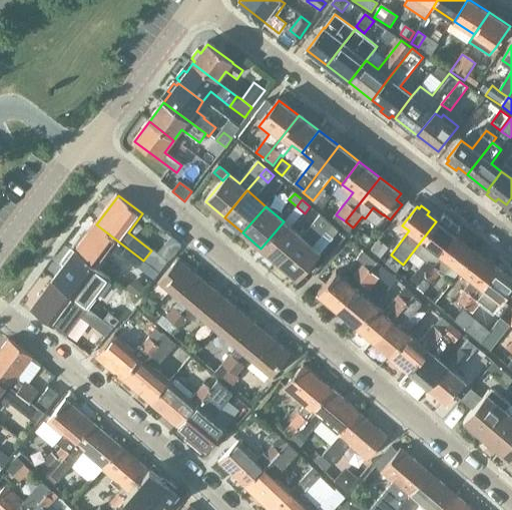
[(336,214),(332,219),(333,219),(341,226),(344,224),(346,221),(337,215),(336,214)]
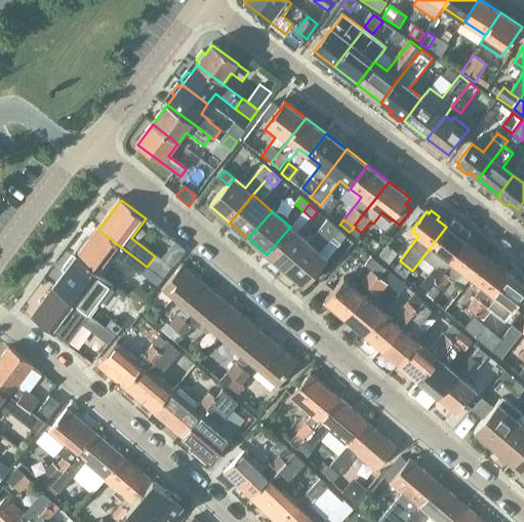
[(309,243),(285,271),(305,287),(328,259),(320,252),(333,237),(339,231),(328,221),(309,243)]
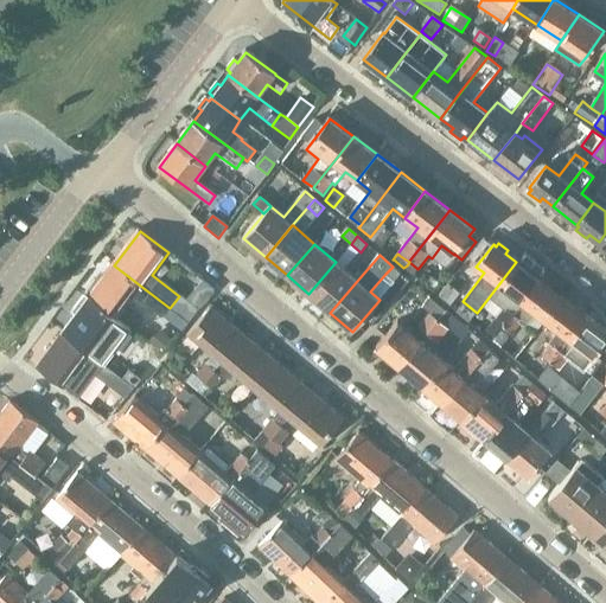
[(516,262),(489,297),(490,297),(504,308),(496,320),(505,327),(541,281),(533,274),(535,270),(520,258),(517,262),(516,262)]
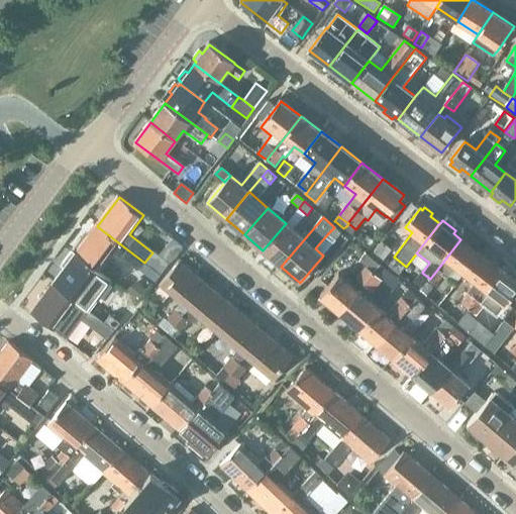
[(304,239),(286,223),(263,250),(281,267),(304,239)]
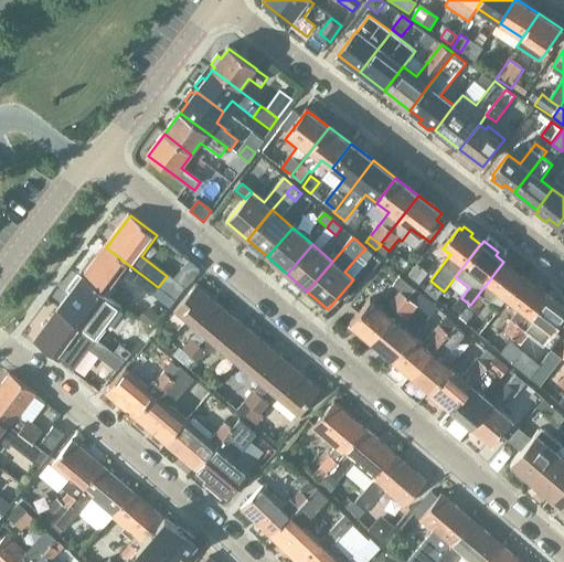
[(379,247),(375,250),(384,256),(389,251),(387,250),(381,244),(379,247)]
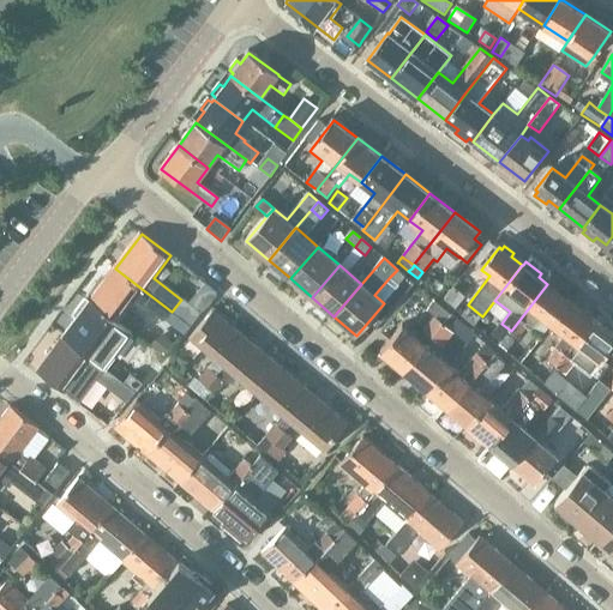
[(91,301),(90,302),(119,325),(134,303),(143,309),(145,306),(164,321),(172,312),(115,269),(101,288),(96,284),(86,297),(91,301)]
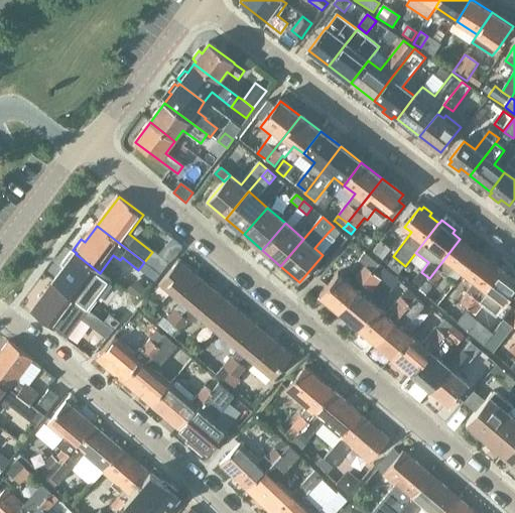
[(334,227),(328,233),(335,239),(341,233),(334,227)]
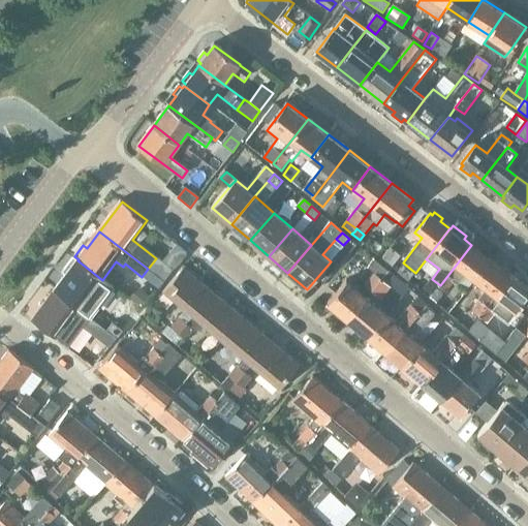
[(408,247),(398,240),(382,259),(393,267),(408,247)]
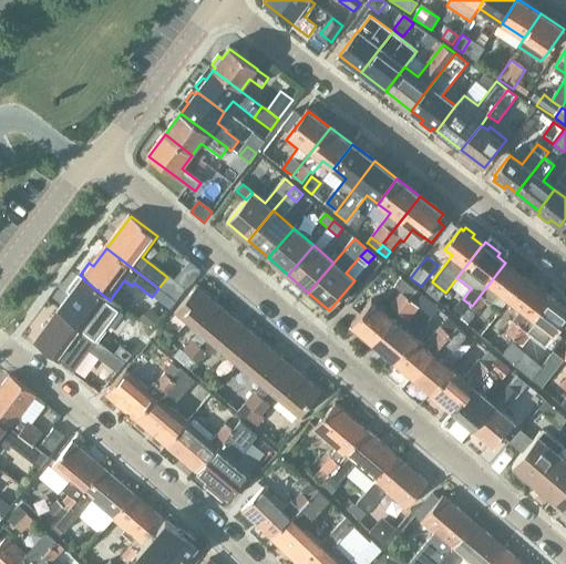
[(527,279),(505,263),(472,306),(475,309),(480,311),(487,301),(491,304),(500,293),(511,300),(527,279)]
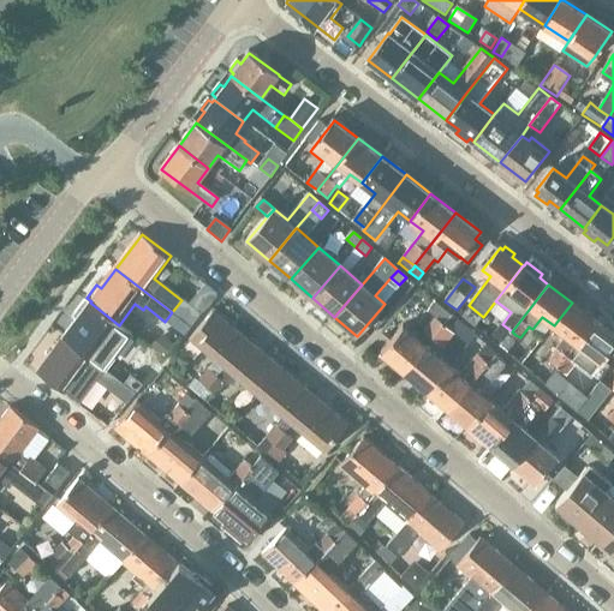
[(78,319),(64,337),(106,370),(132,335),(119,325),(90,303),(85,300),(73,316),(78,319)]
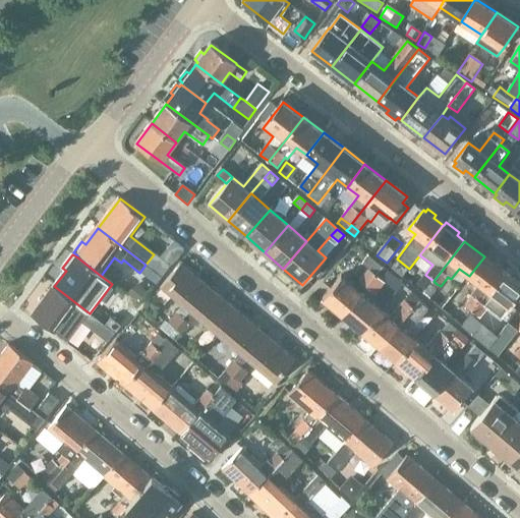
[(154,254),(146,265),(163,277),(170,268),(154,254)]
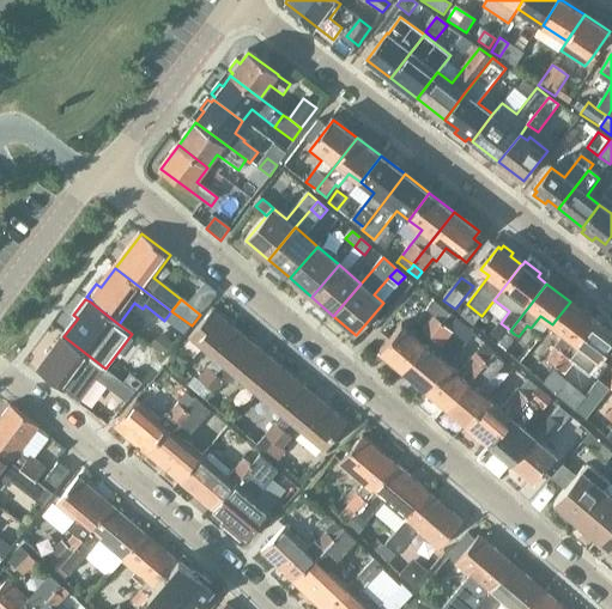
[(570,302),(552,324),(565,334),(556,347),(558,348),(549,360),(557,366),(593,320),(570,302)]
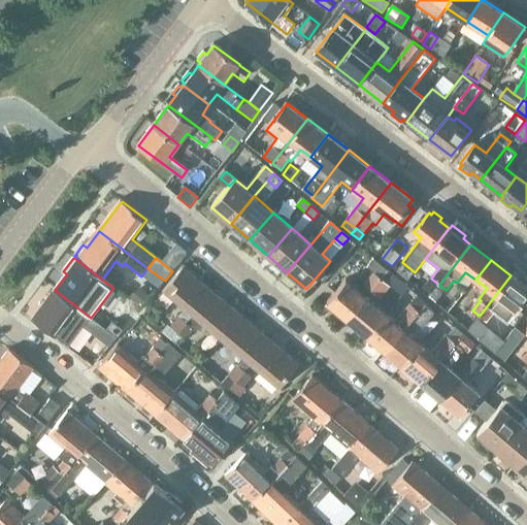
[(375,262),(369,269),(374,273),(381,280),(387,271),(375,262)]
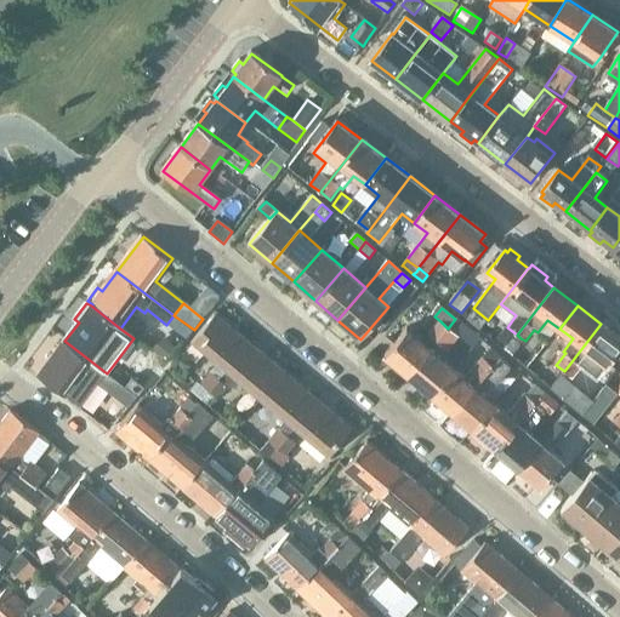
[(475,309),(467,320),(479,330),(488,319),(475,309)]
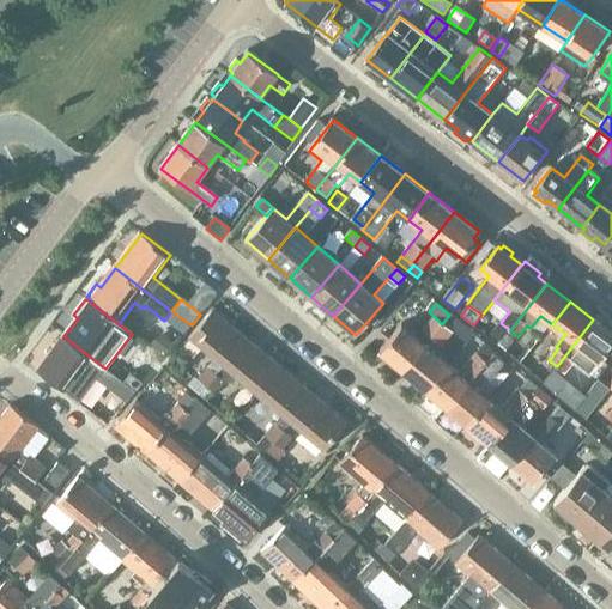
[(212,311),(189,340),(216,361),(208,369),(217,376),(247,340),(212,311)]
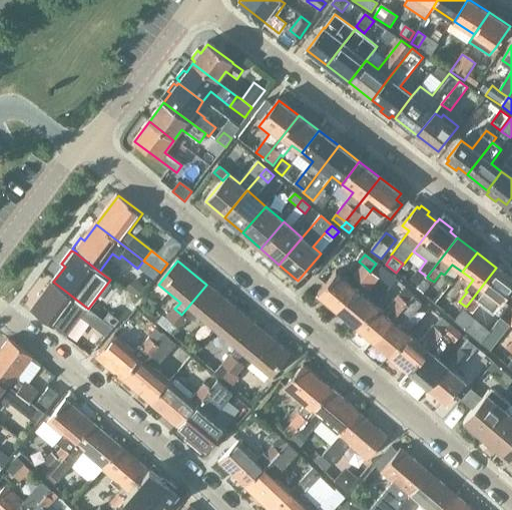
[(318,295),(337,311),(370,272),(364,266),(349,283),(336,273),(318,295)]
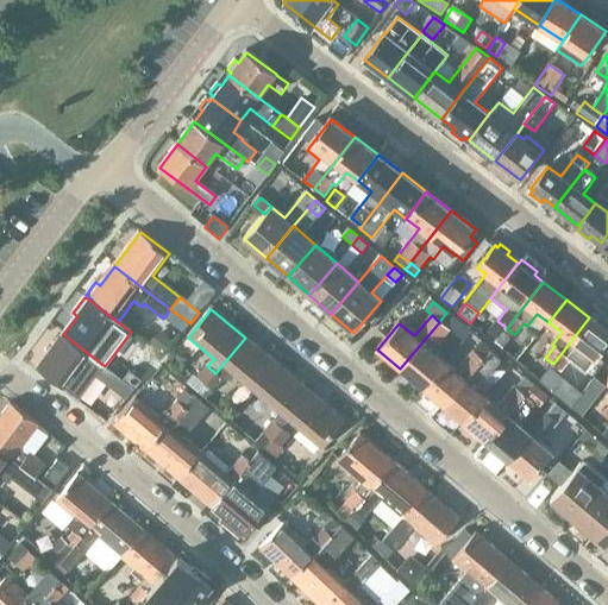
[(607,332),(589,317),(553,364),(562,371),(571,359),(587,371),(607,342),(607,332)]
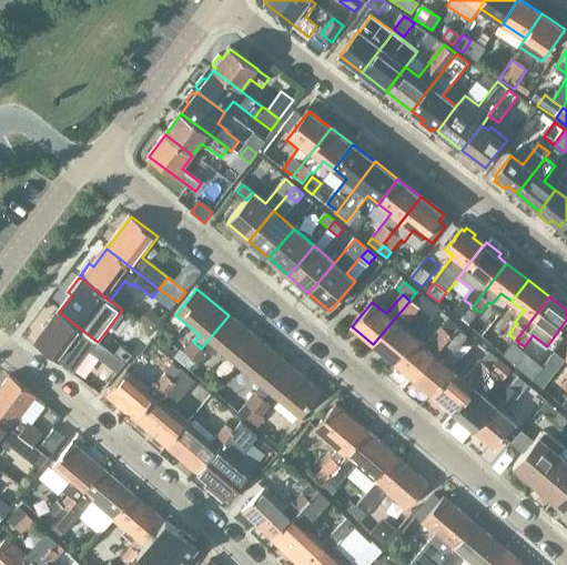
[(464,300),(455,311),(464,318),(473,306),(464,300)]
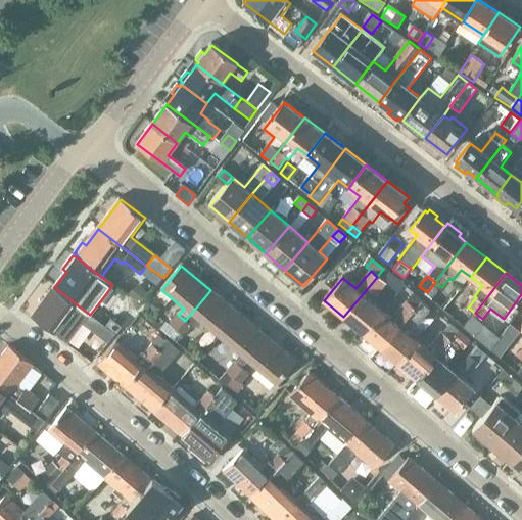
[(343,317),(365,335),(383,313),(373,303),(379,297),(377,295),(386,284),(385,283),(377,277),(343,317)]
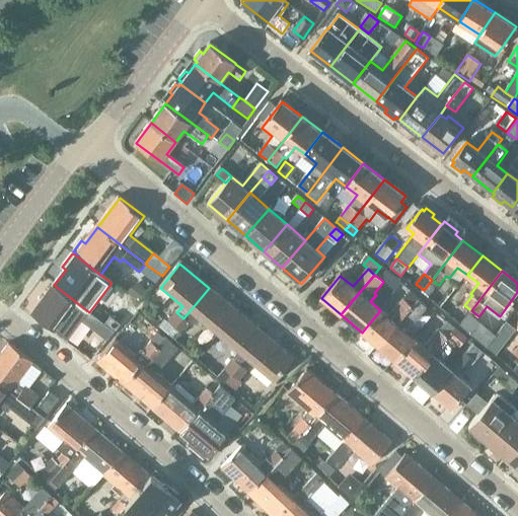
[(424,290),(422,293),(429,298),(439,285),(435,283),(432,280),(424,290)]
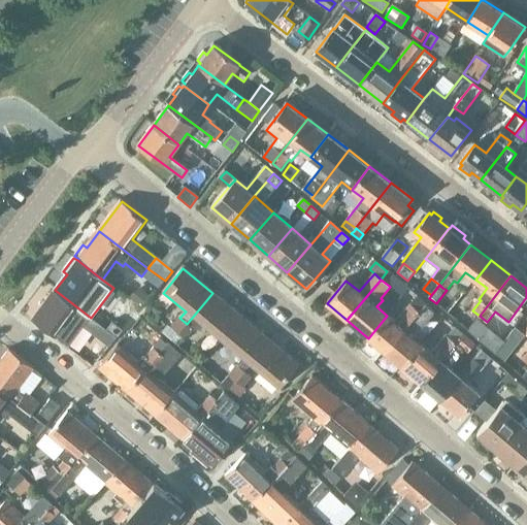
[(91,318),(55,290),(32,321),(57,339),(57,338),(69,347),(91,318)]
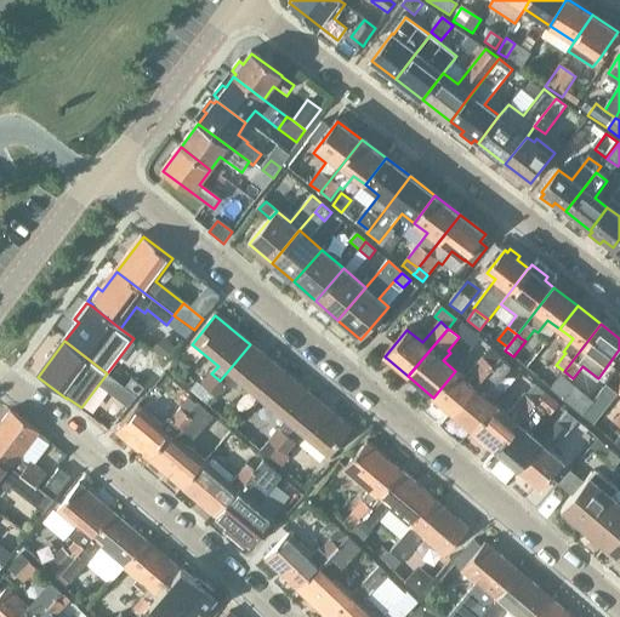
[(238,383),(260,401),(284,372),(250,344),(220,381),(228,388),(232,390),(238,383)]
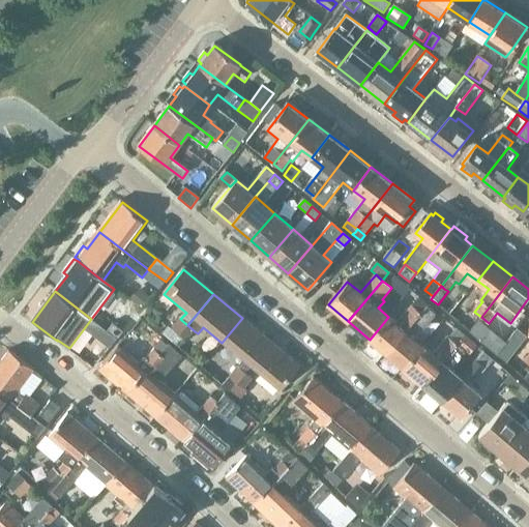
[(417,298),(411,305),(413,306),(420,313),(427,306),(417,298)]
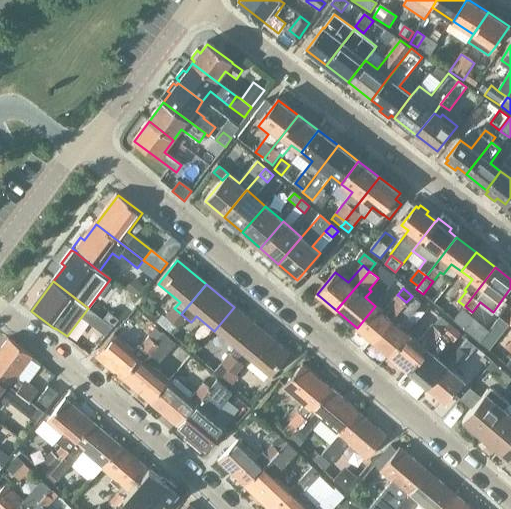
[(357,328),(373,342),(406,302),(399,296),(384,313),(375,306),(357,328)]
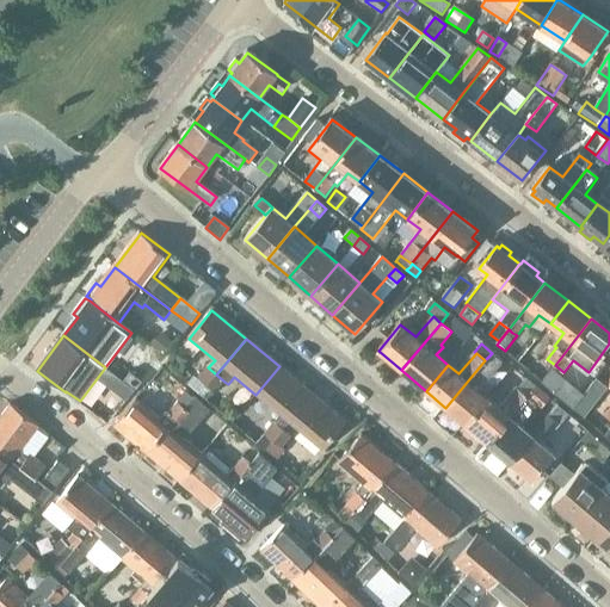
[(503,361),(492,353),(485,360),(445,408),(466,425),(487,398),(479,390),(503,361)]
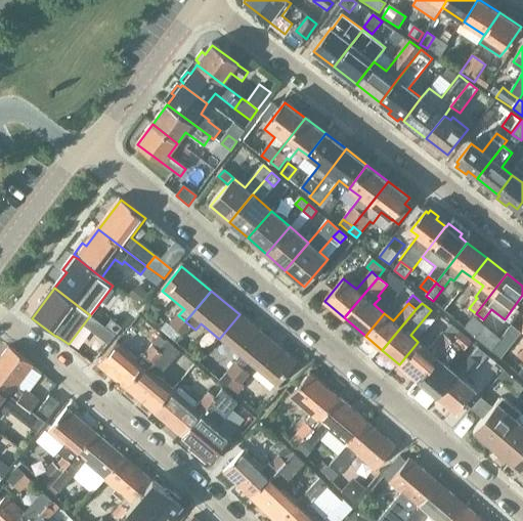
[(268,338),(240,314),(219,339),(249,362),(268,338)]
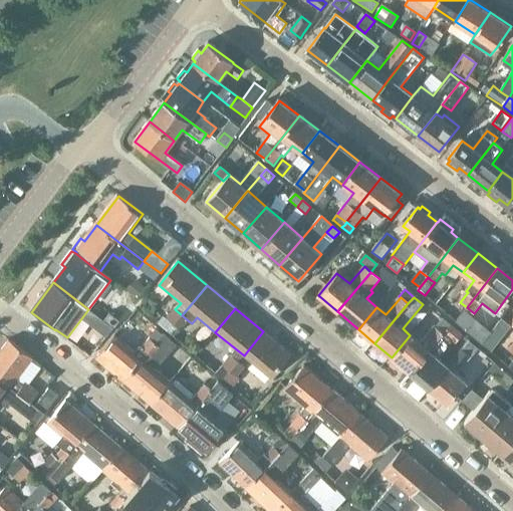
[(182,315),(175,309),(167,319),(174,325),(182,315)]
